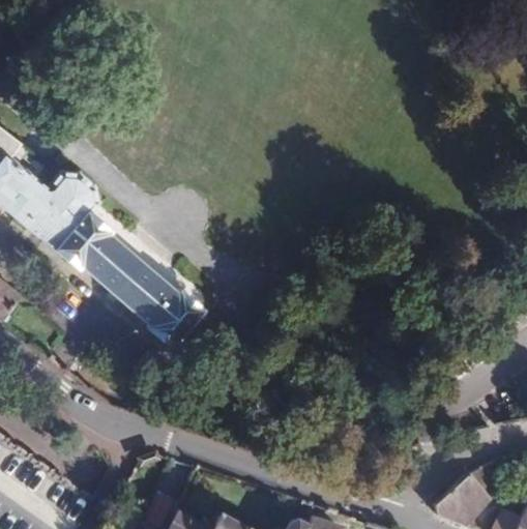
[(0,315),(6,321),(24,296),(0,276),(0,210),(4,207),(82,270),(84,266),(152,323),(149,327),(174,348),(206,309),(180,289),(178,291),(110,236),(114,230),(93,213),(99,206),(93,182),(80,171),(62,171),(58,177),(50,187),(8,153),(17,144),(0,126),(0,315)]
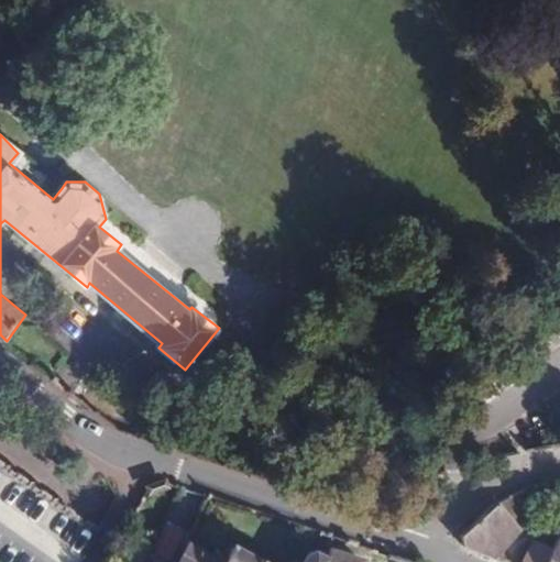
[(53,199),(62,188),(18,153),(9,163),(53,199)]
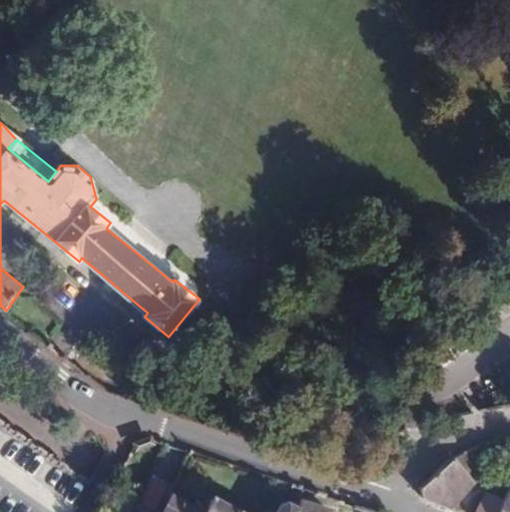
[(482,468),(467,452),(462,454),(454,458),(472,477),(482,468)]
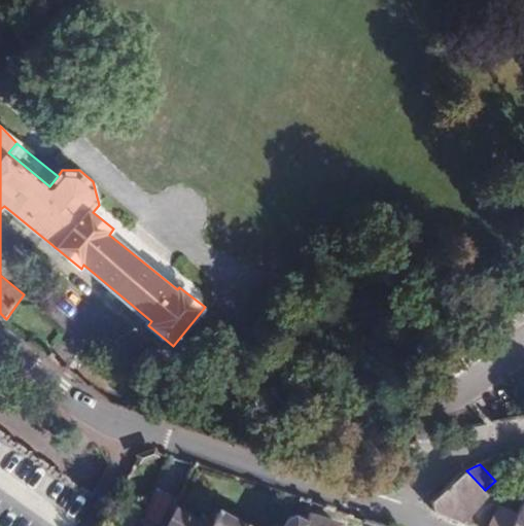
[(434,511),(464,523),(490,495),(485,490),(466,470),(464,471),(432,499),(434,511)]
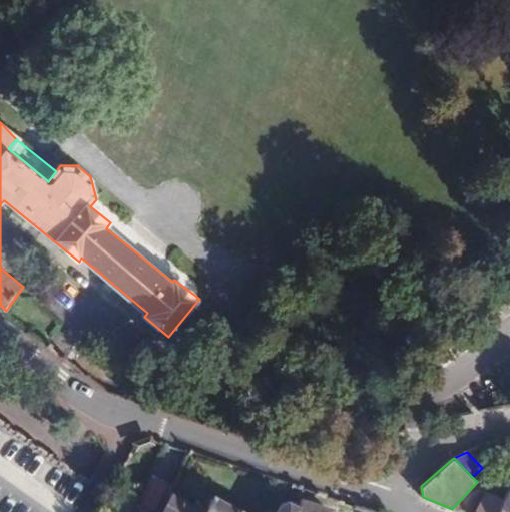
[(162,511),(169,498),(170,497),(151,488),(141,510),(145,511),(162,511)]
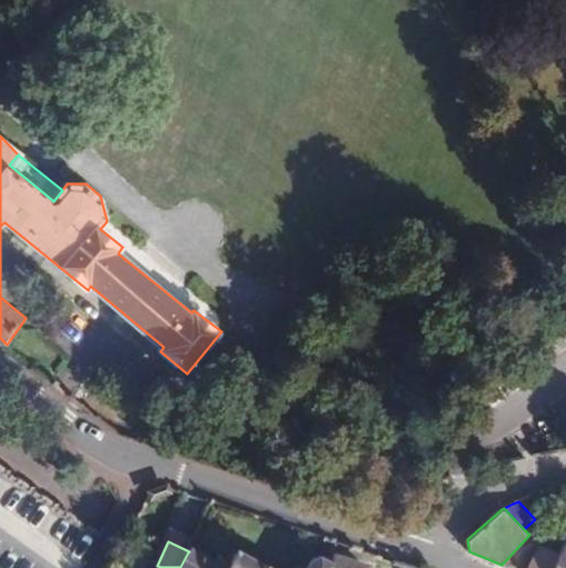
[(565,545),(564,544),(558,554),(544,546),(534,567),(565,567),(565,545)]
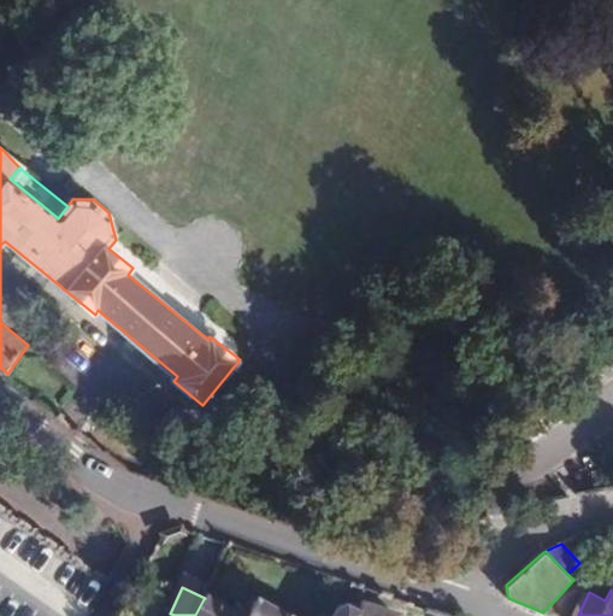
[(195,615),(357,615),(360,606),(336,615),(280,615),(253,603),(247,615),(239,615),(204,599),(195,615)]
